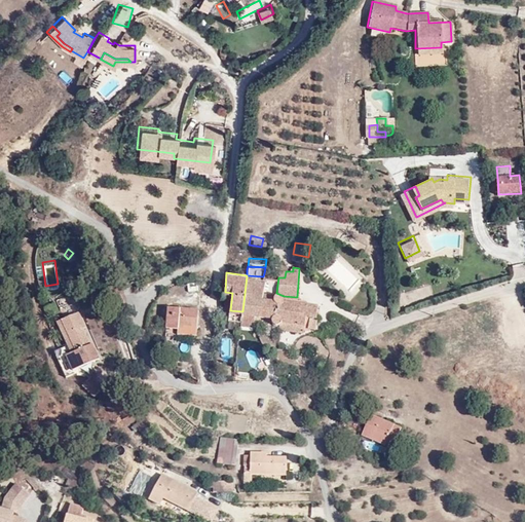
[(278,274),(264,273),(263,276),(259,300),(283,301),(284,296),(276,293),(278,277),(278,274)]
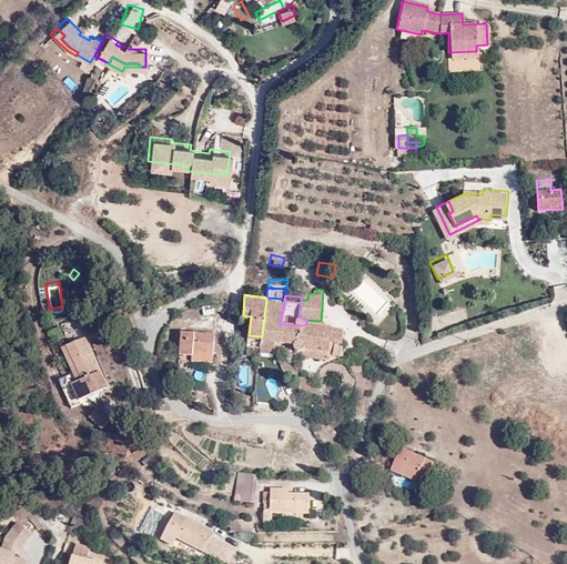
[(279,336),(280,324),(284,299),(266,298),(262,336),(279,336)]
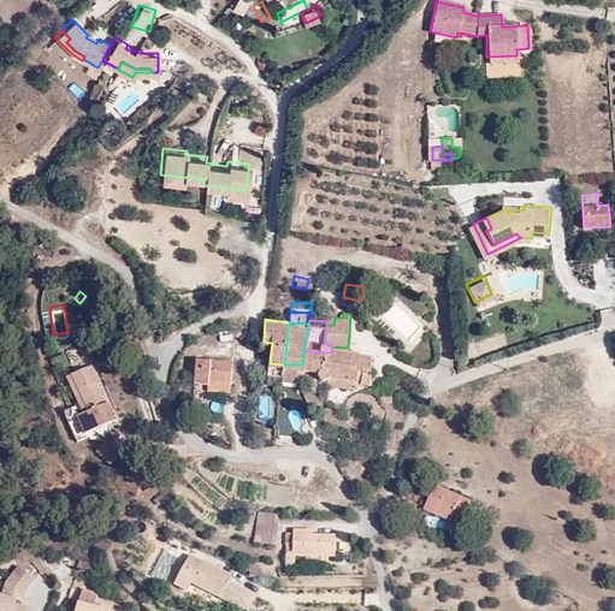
[(219,333),(220,343),(235,342),(234,331),(219,333)]
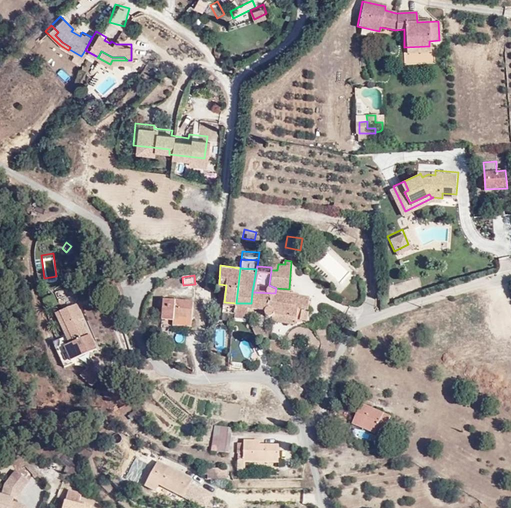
[(71,292),(60,296),(63,304),(74,299),(71,292)]
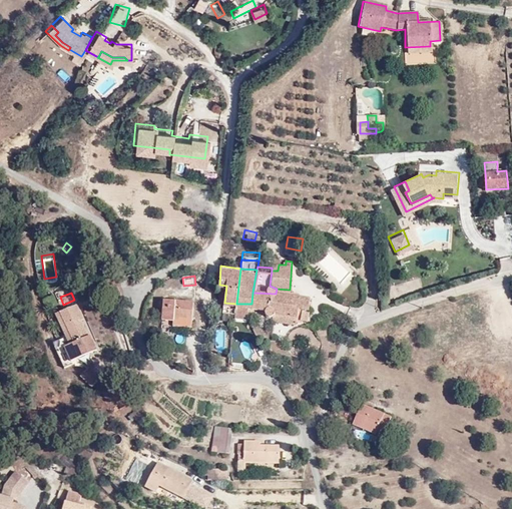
[(276,294),(252,293),(251,304),(264,305),(264,314),(266,314),(266,318),(275,319),(276,294)]
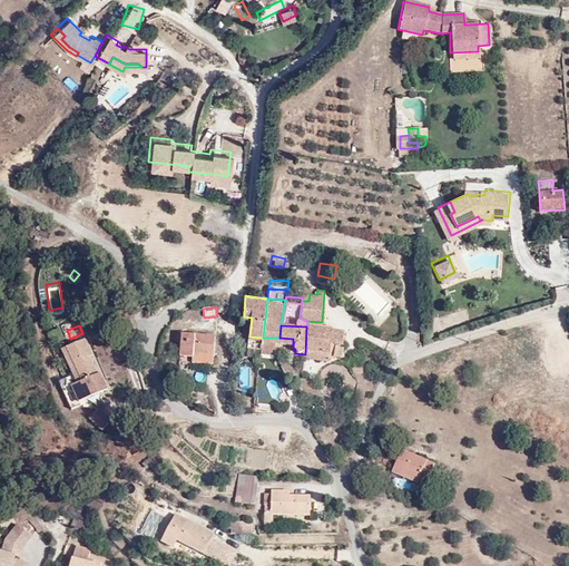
[(345,329),(306,327),(305,354),(330,357),(331,340),(336,340),(336,350),(344,351),(345,329)]
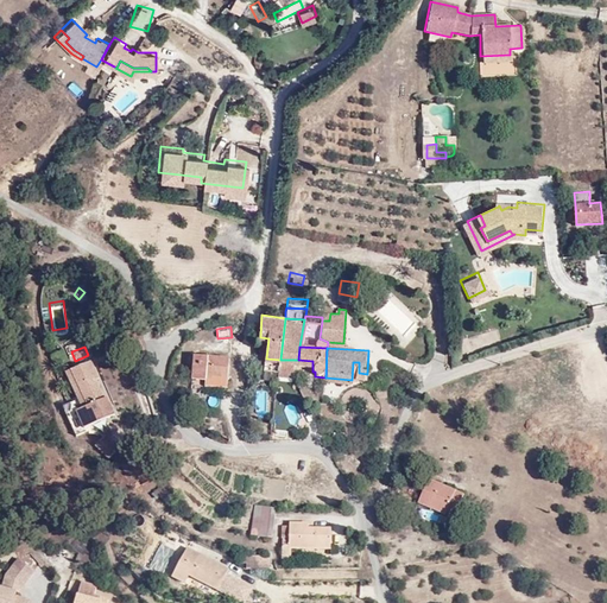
[(207,382),(207,388),(229,389),(231,360),(195,357),(194,381),(207,382)]
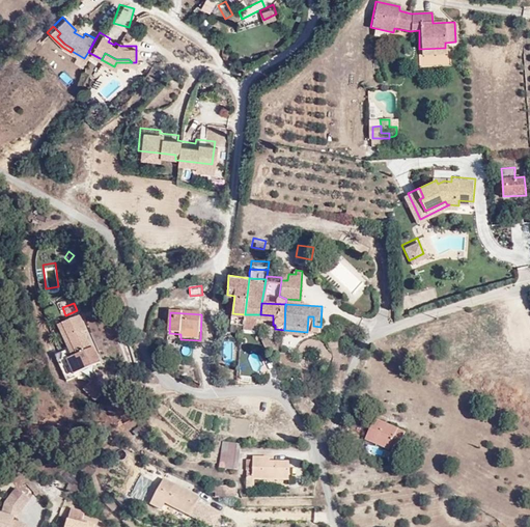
[(232,323),(244,323),(245,314),(232,313),(232,323)]
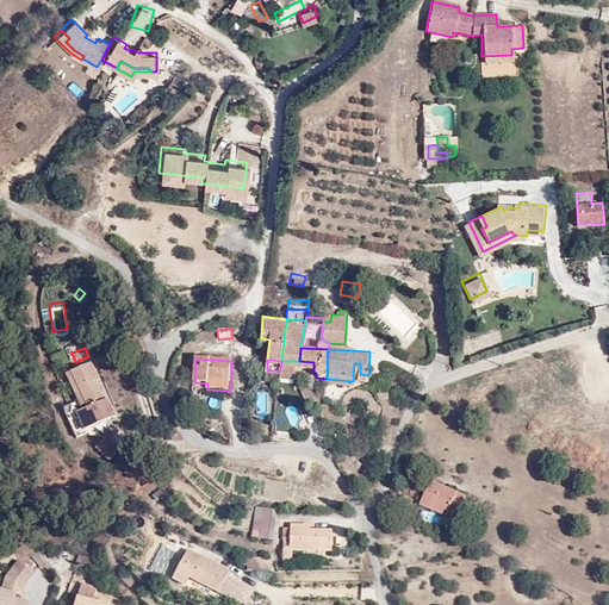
[(299,361),(281,361),(280,370),(293,372),(297,373),(299,361)]
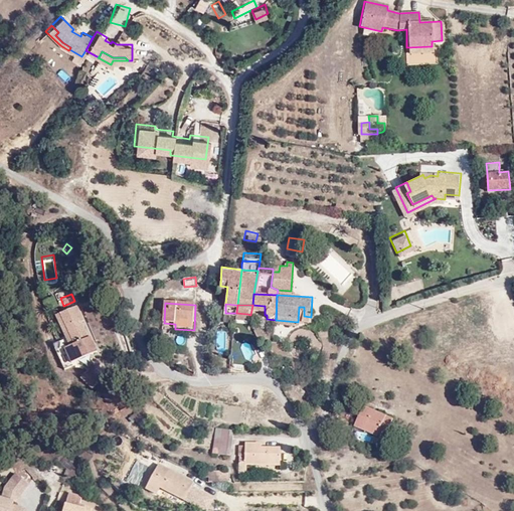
[(76,321),(74,317),(78,315),(74,306),(54,314),(68,345),(60,349),(67,363),(93,352),(86,337),(84,338),(76,321)]
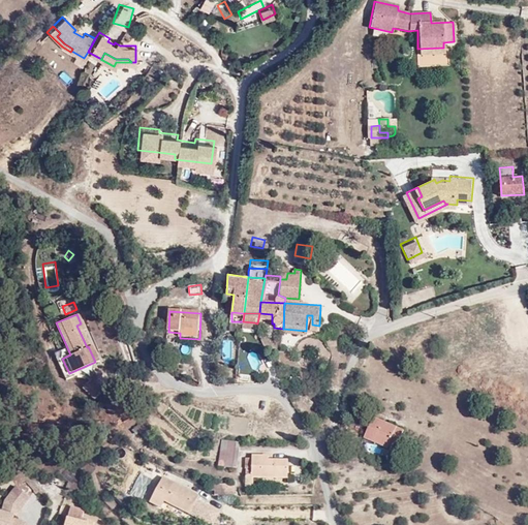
[(52,325),(66,357),(70,354),(56,322),(52,325)]
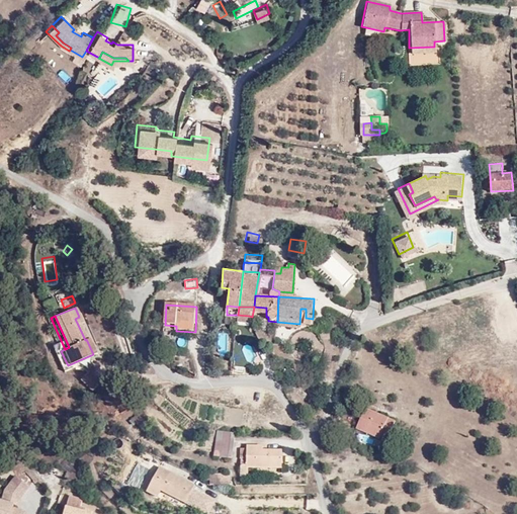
[(55,349),(63,346),(60,339),(52,342),(55,349)]
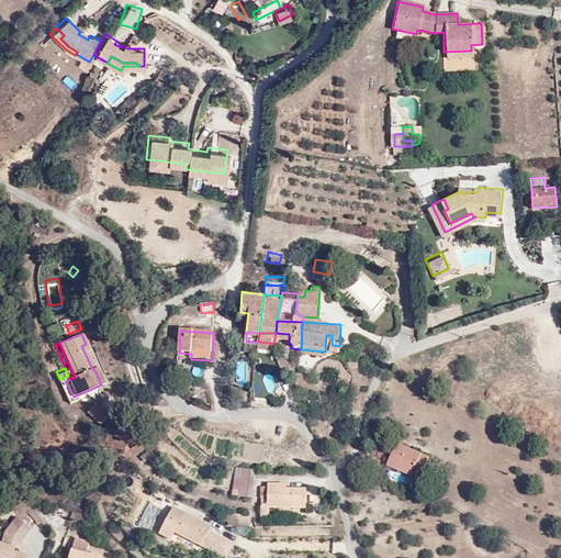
[(82,413),(97,424),(104,415),(90,403),(82,413)]
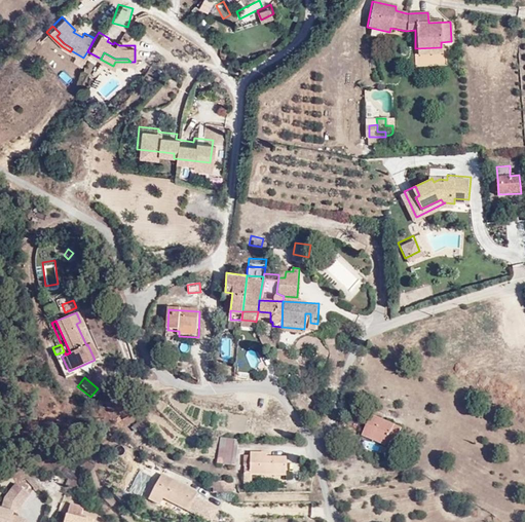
[(388,438),(395,442),(405,426),(379,409),(367,427),(386,440),(388,438)]
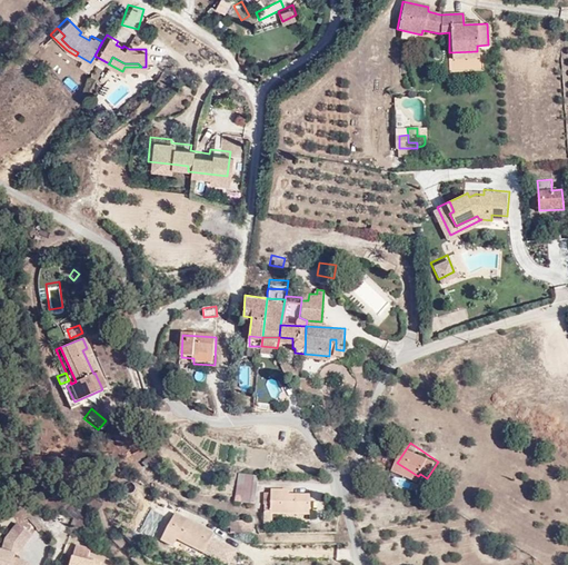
[(155,461),(165,469),(166,467),(157,458),(155,461)]
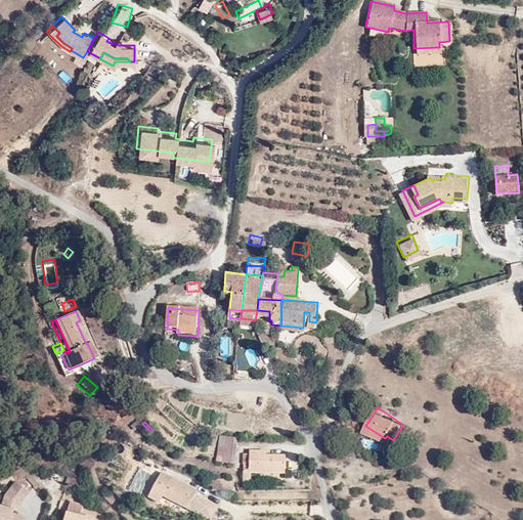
[(151,432),(142,424),(137,428),(146,437),(151,432)]
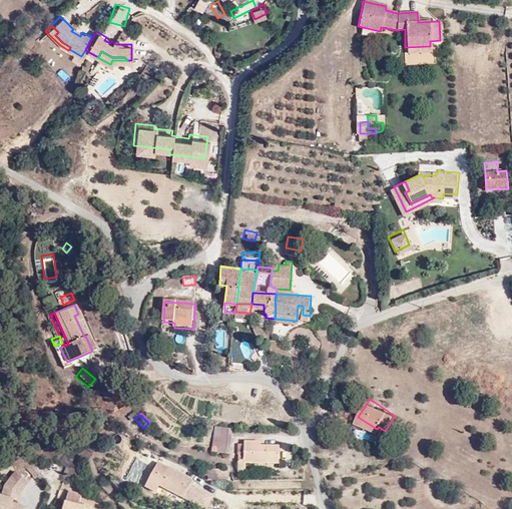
[(232,427),(215,425),(211,452),(229,453),(232,427)]
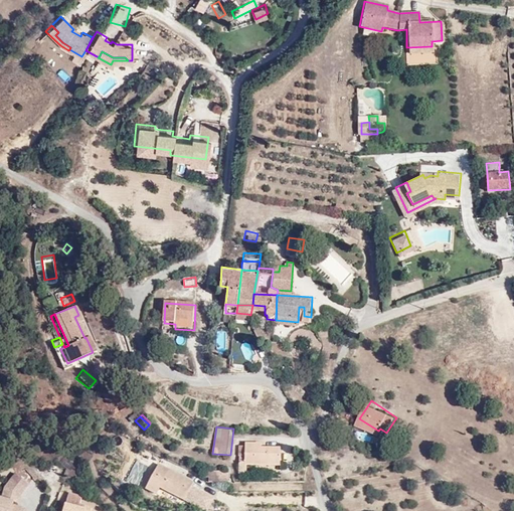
[(252,443),(245,443),(238,443),(238,472),(247,471),(247,465),(255,465),(255,458),(268,458),(268,466),(280,466),(280,446),(263,445),(263,443),(252,443)]
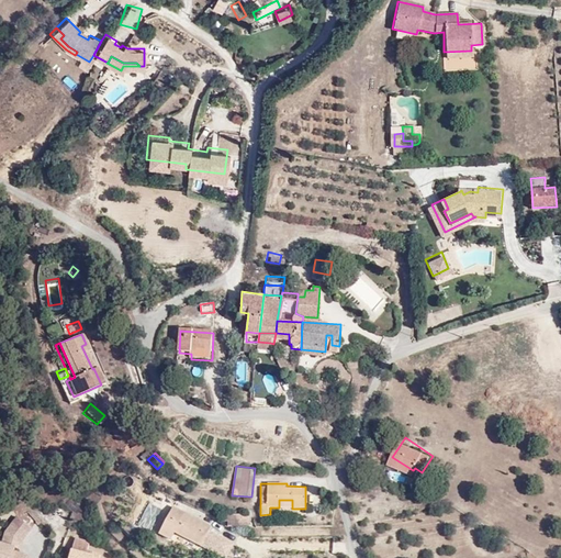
[(178,533),(188,538),(202,545),(212,524),(175,506),(161,535),(174,540),(178,533)]
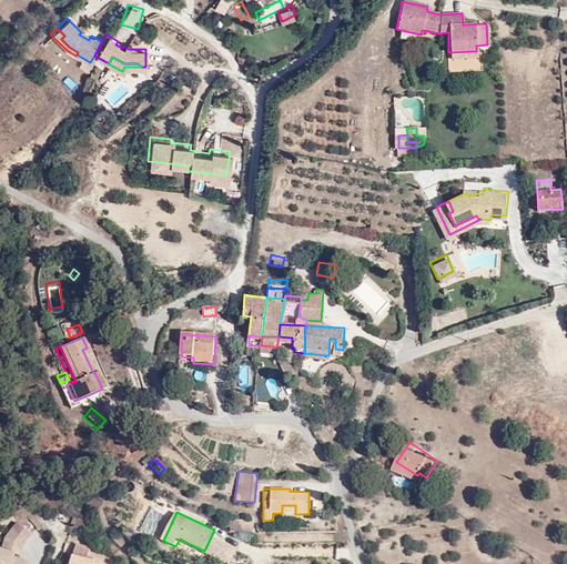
[(135,513),(130,521),(147,532),(152,524),(135,513)]
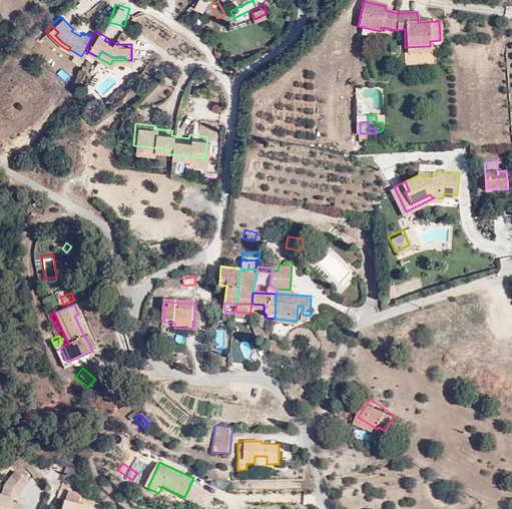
[(208,474),(208,478),(228,478),(228,467),(204,467),(204,474),(208,474)]
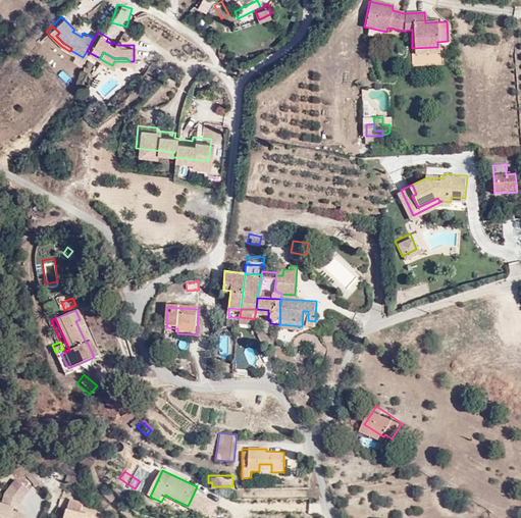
[(0,517),(23,517),(22,513),(8,512),(9,505),(14,505),(17,487),(1,484),(0,489),(0,517)]
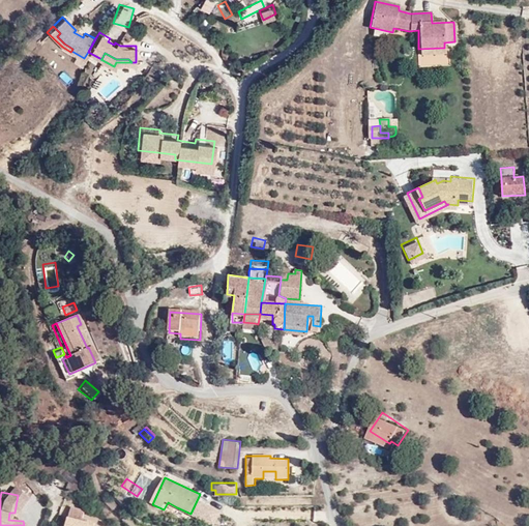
[(168,502),(164,509),(174,515),(177,507),(168,502)]
